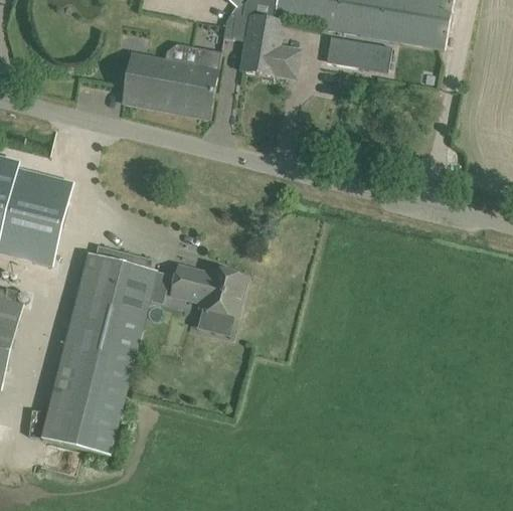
[(273,75),(282,21),(394,40),(400,41),(435,46),(444,48),(451,0),(245,0),(243,3),(241,15),(230,13),(224,20),(221,37),(244,40),(239,70),(273,75)]
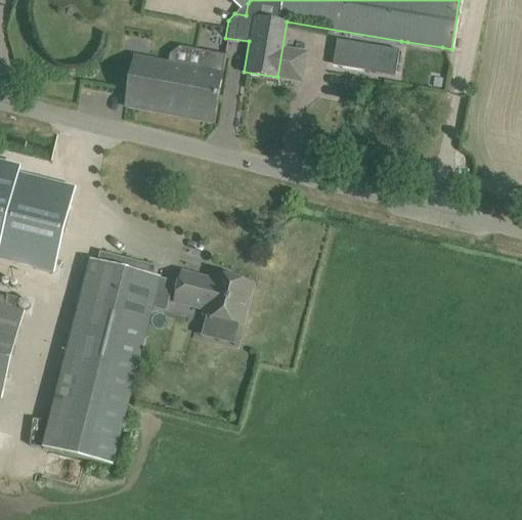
[(397,48),(335,37),(331,62),(393,74),(397,48)]
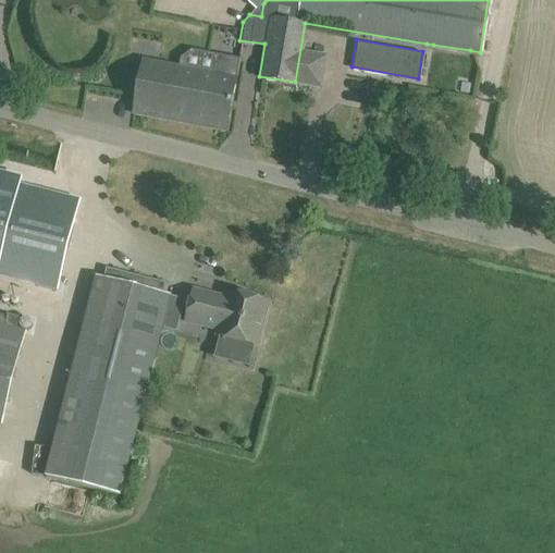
[(210,71),(142,58),(132,110),(225,126),(238,57),(213,52),(210,71)]
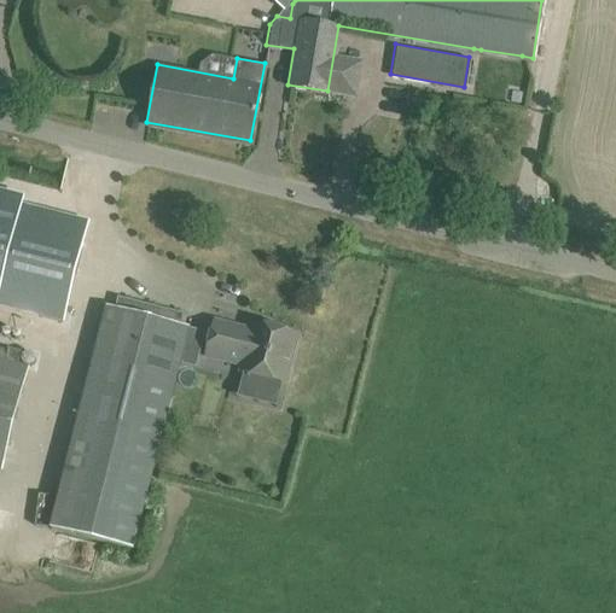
[(0,302),(62,317),(82,234),(58,228),(63,212),(44,208),(42,212),(0,202),(0,302)]
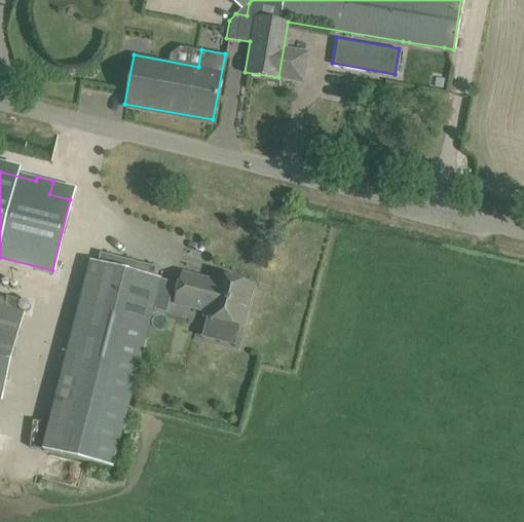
[(158,276),(89,259),(41,448),(111,465),(158,276)]
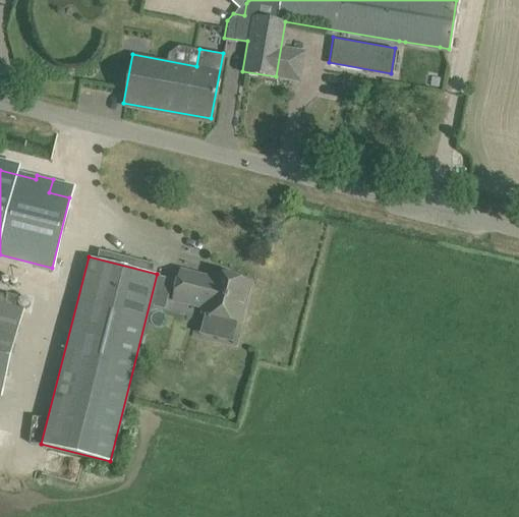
[(211,277),(179,269),(172,298),(204,306),(203,311),(238,321),(247,281),(213,272),(211,277)]
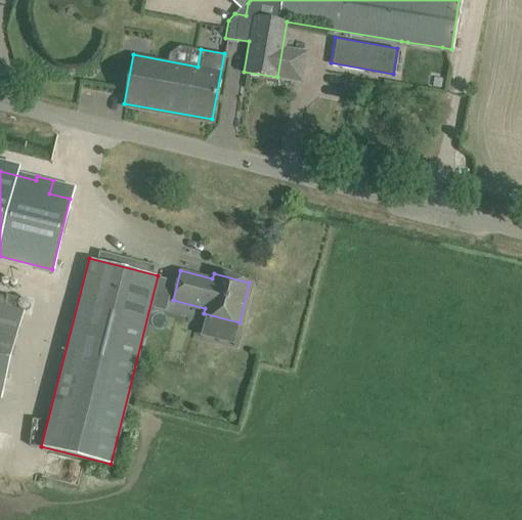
[(0,395),(20,312),(2,308),(5,296),(0,295),(0,395)]
